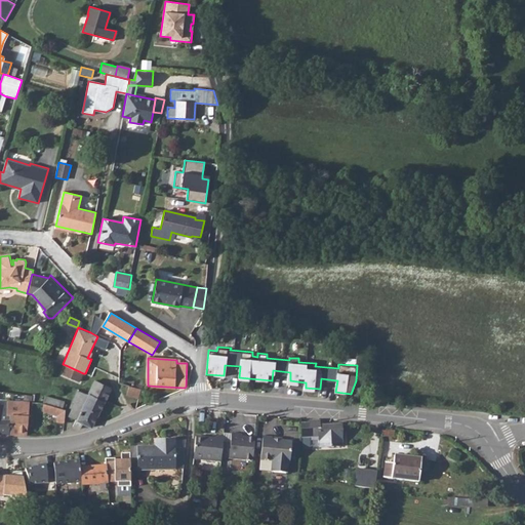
[(83,373),(66,365),(62,374),(79,382),(83,373)]
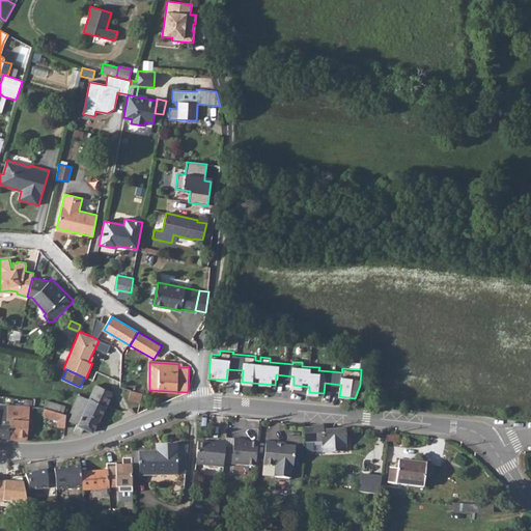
[(106,406),(113,392),(96,384),(90,398),(106,406)]
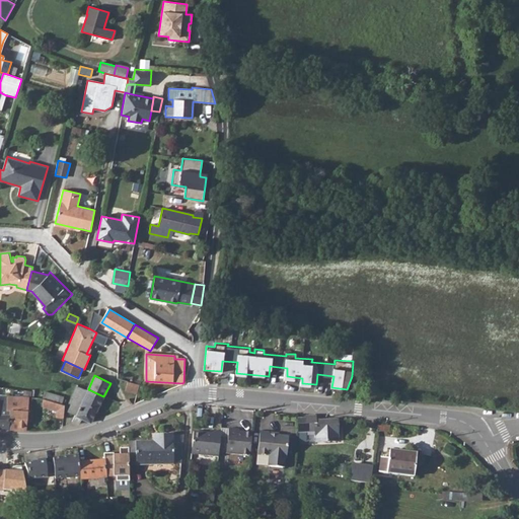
[(136,394),(139,384),(127,381),(125,390),(136,394)]
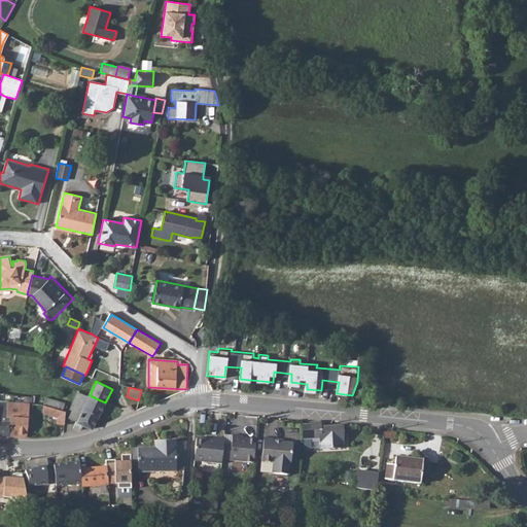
[(92,429),(105,402),(90,395),(89,396),(78,392),(72,405),(74,406),(68,418),(76,422),(72,430),(80,430),(83,425),(91,429),(92,429)]
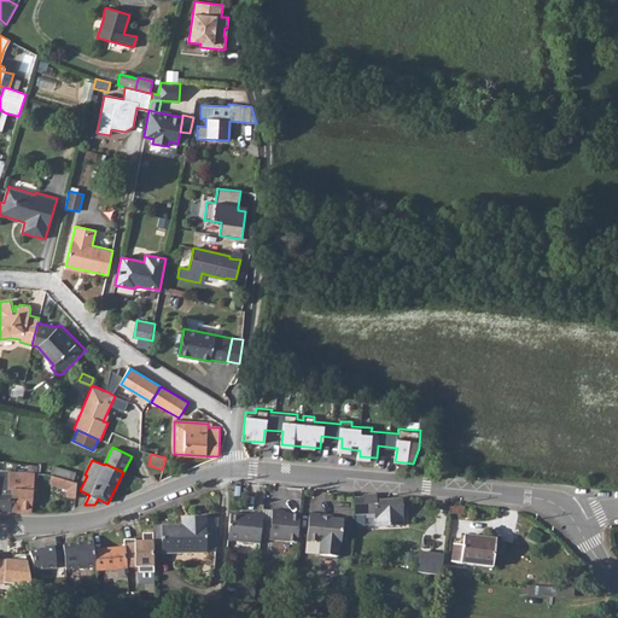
[(74,479),(76,473),(53,466),(51,474),(52,474),(62,477),(74,479)]
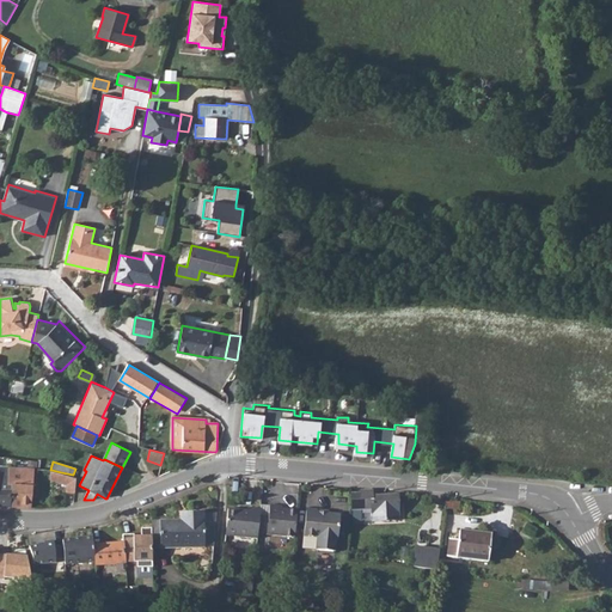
[(34,467),(8,466),(7,484),(11,484),(11,506),(19,507),(30,507),(34,467)]
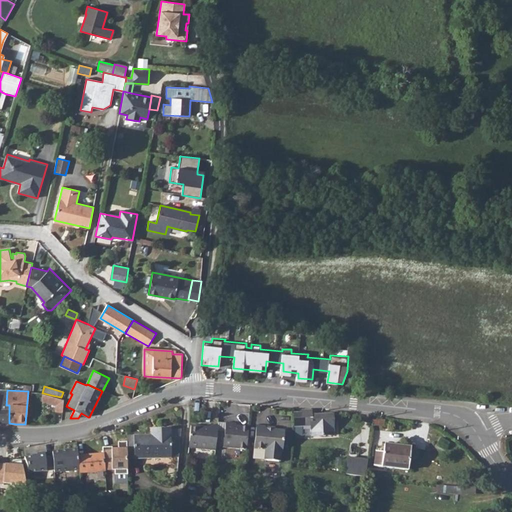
[(42,400),(55,403),(54,409),(61,411),(64,399),(61,397),(51,395),(43,393),(42,400)]
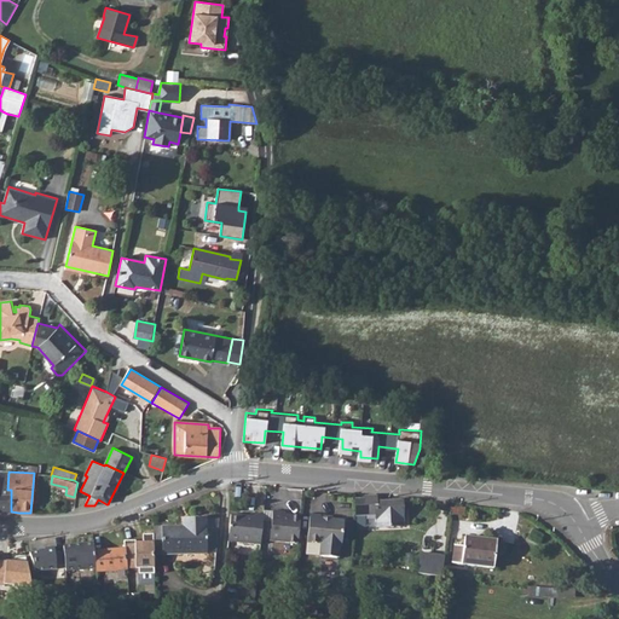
[(0,510),(11,512),(11,490),(7,490),(0,489),(0,510)]
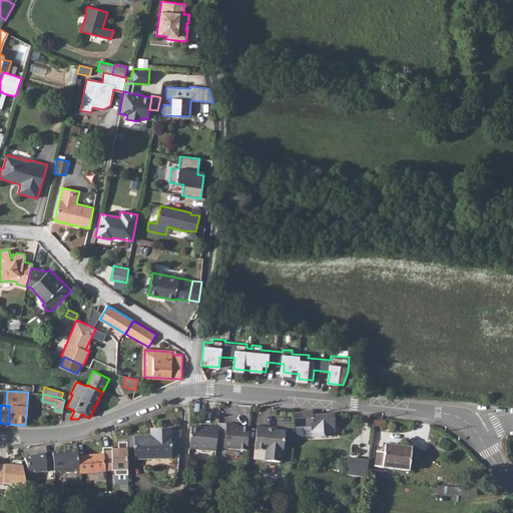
[(334,415),(313,416),(312,411),(303,412),(303,414),(295,414),(295,428),(312,427),(313,438),(335,437),(334,415)]
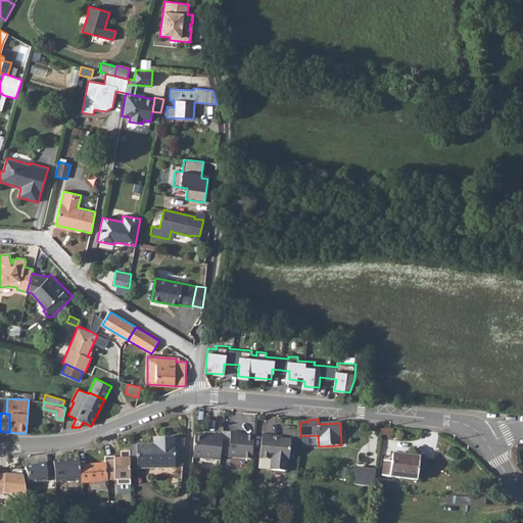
[(241,432),(230,431),(228,457),(251,459),(253,436),(240,434),(241,432)]
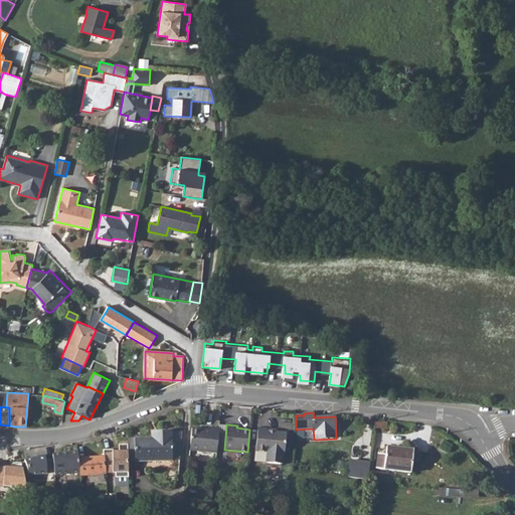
[(210,428),(192,426),(189,449),(216,452),(219,426),(211,425),(210,428)]
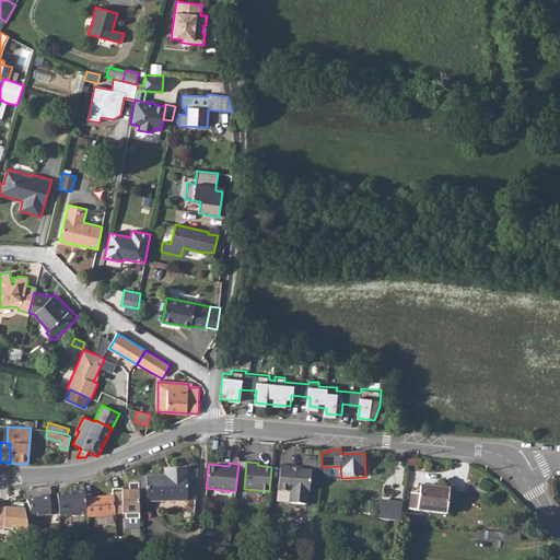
[(290,466),(280,465),(278,490),(290,491),(289,502),(306,504),(311,470),(301,469),(290,468),(290,466)]
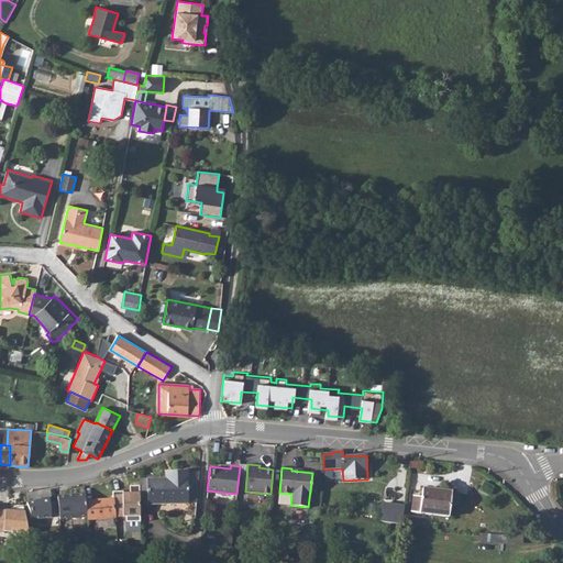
[(166,478),(147,478),(147,505),(188,504),(187,472),(187,471),(174,472),(174,478),(166,478)]
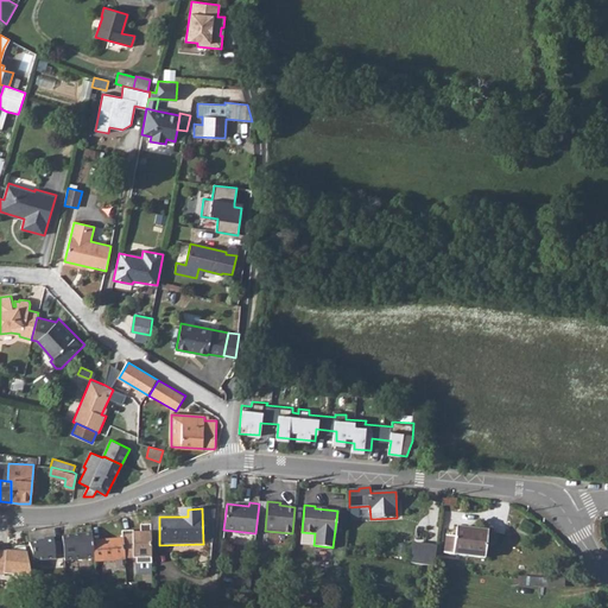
[(216,510),(202,510),(203,544),(213,543),(216,510)]
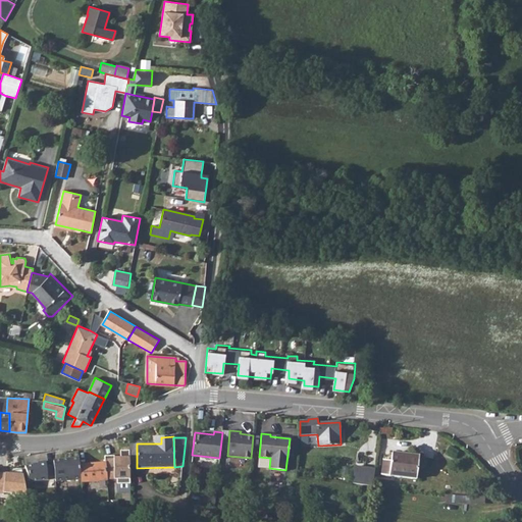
[(104,458),(105,463),(106,479),(116,479),(117,484),(131,483),(131,468),(129,457),(129,450),(120,451),(120,457),(104,458)]
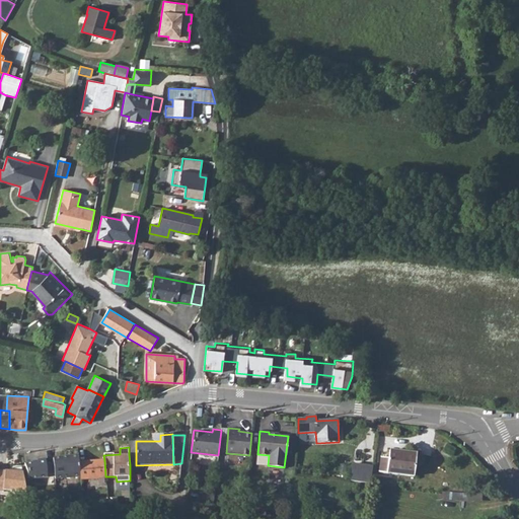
[(379,472),(387,473),(414,476),(416,454),(390,450),(389,458),(381,457),(379,472)]
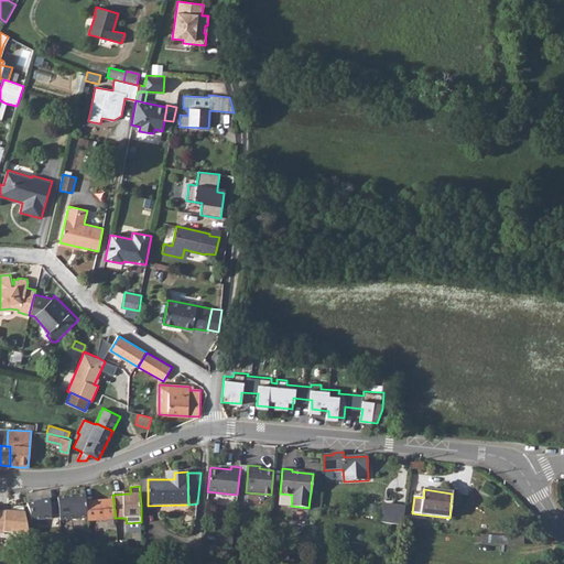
[(85,495),(57,497),(57,502),(58,518),(60,520),(86,518),(85,502),(85,495)]
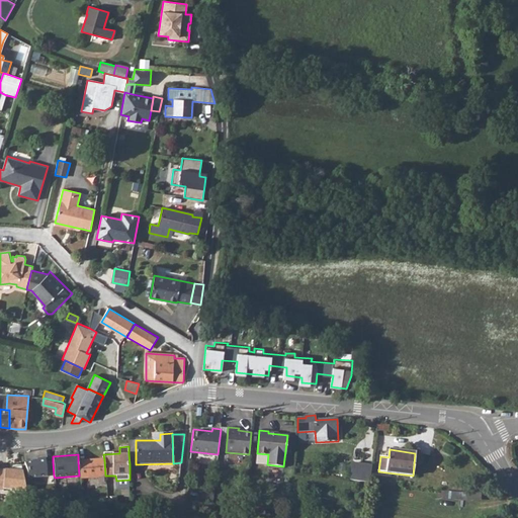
[(37,460),(23,461),(24,465),(28,478),(54,476),(53,461),(46,462),(46,457),(37,458),(37,460)]
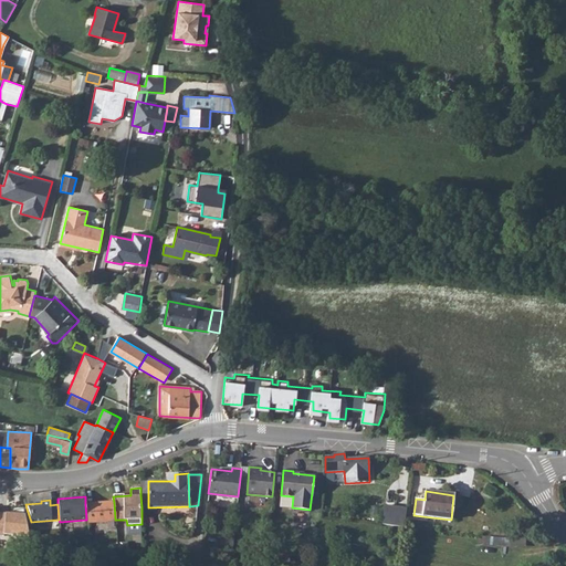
[(114,502),(85,504),(86,520),(87,523),(115,521),(115,520),(114,502)]
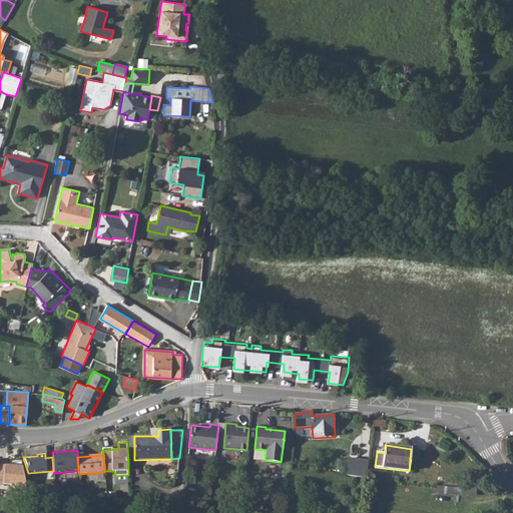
[(349,458),(348,475),(368,476),(369,459),(349,458)]
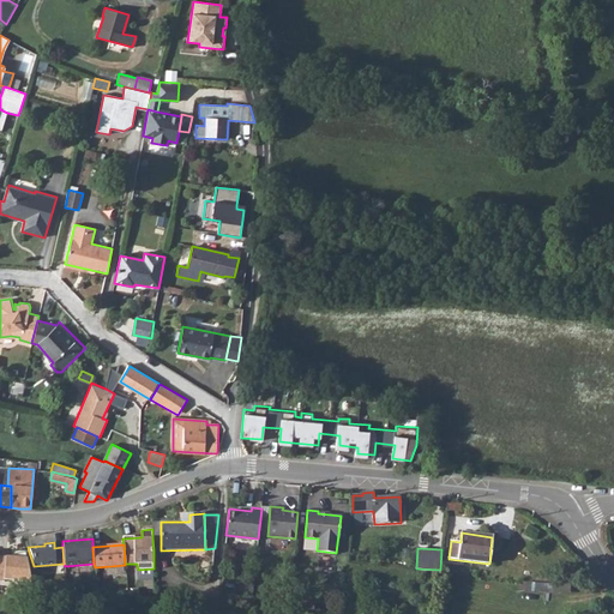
[(0,581),(31,582),(26,558),(0,555),(0,581)]
